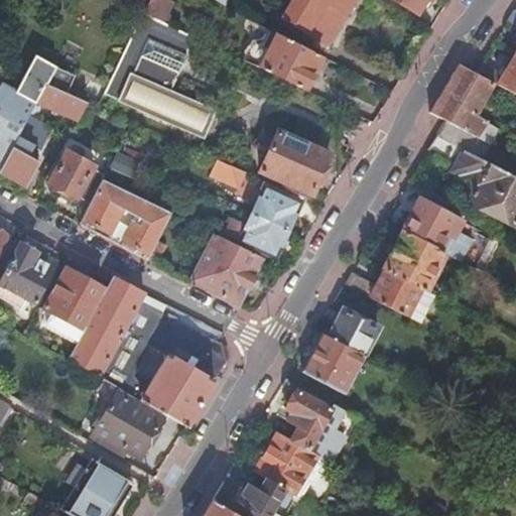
[(170,3),(165,0),(147,0),(142,13),(161,22),(170,3)]
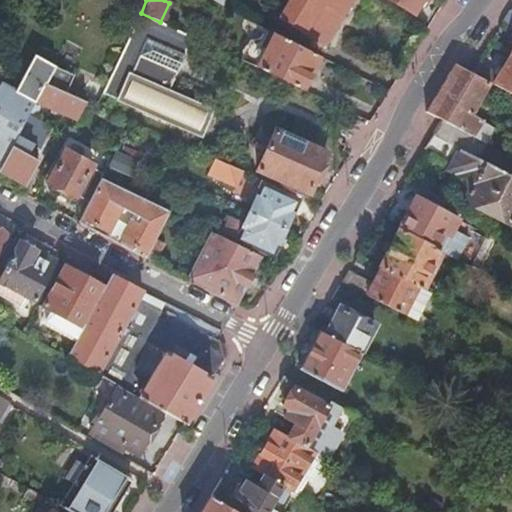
[(323,46),(351,0),(290,0),(279,19),(323,46)]
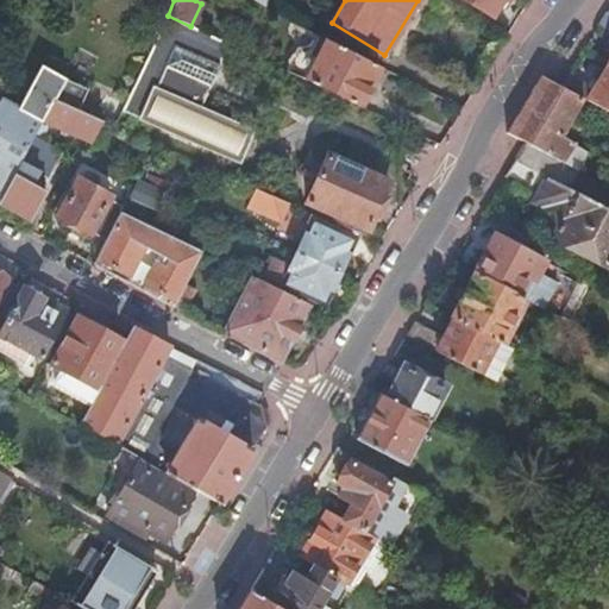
[(465,0),(491,16),(501,0),(465,0)]
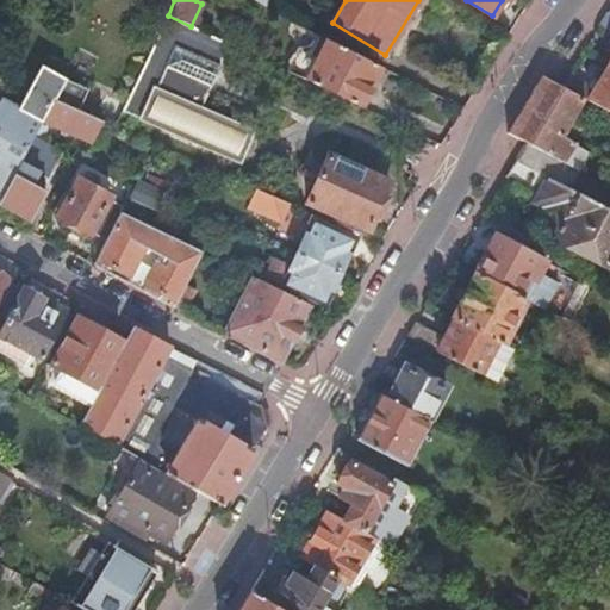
[(609,32),(609,63),(609,66),(609,13),(609,12),(599,27),(609,32)]
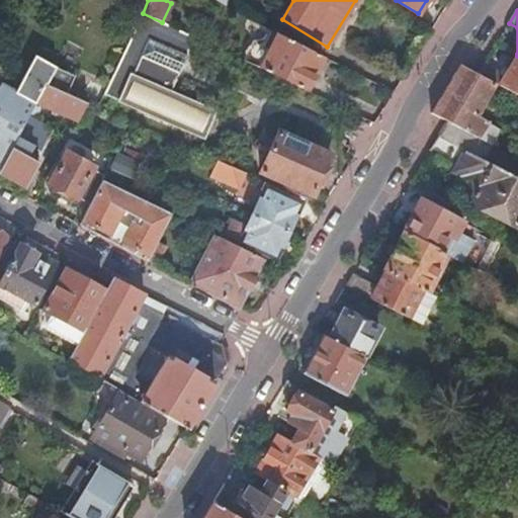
[(162,22),(143,13),(125,49),(179,73),(193,37),(162,22)]
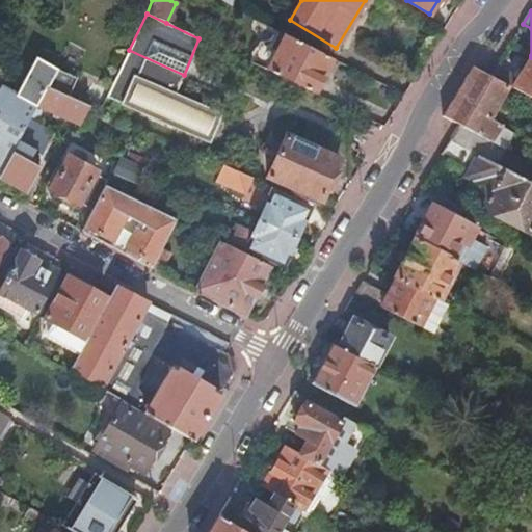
[(280,32),(274,30),(269,40),(261,42),(260,41),(258,44),(256,47),(254,49),(251,53),(250,56),(249,60),(248,62),(266,71),(276,51),(271,49),(280,32)]
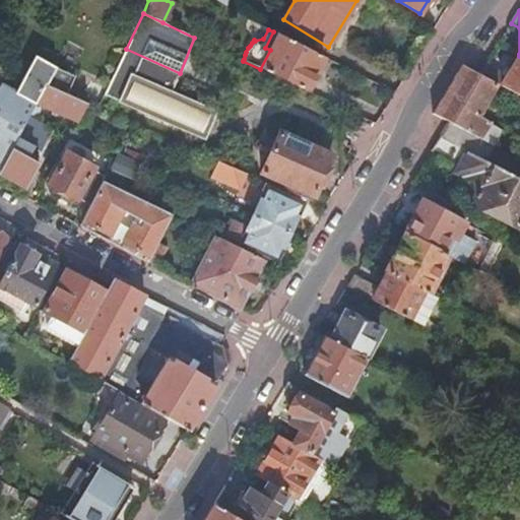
[(306,91),(323,57),(273,31),(265,48),(270,50),(260,69),(306,91)]
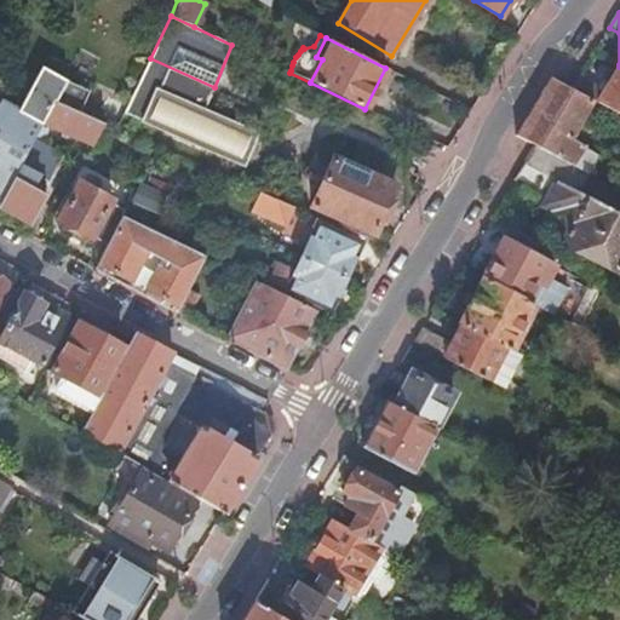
[(205,110),(214,87),(150,58),(127,107),(125,113),(244,165),(257,133),(205,110)]
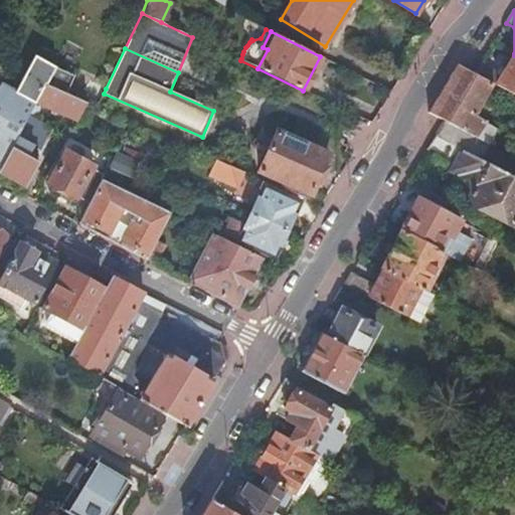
[(514,55),(500,76),(494,86),(514,97),(514,55)]
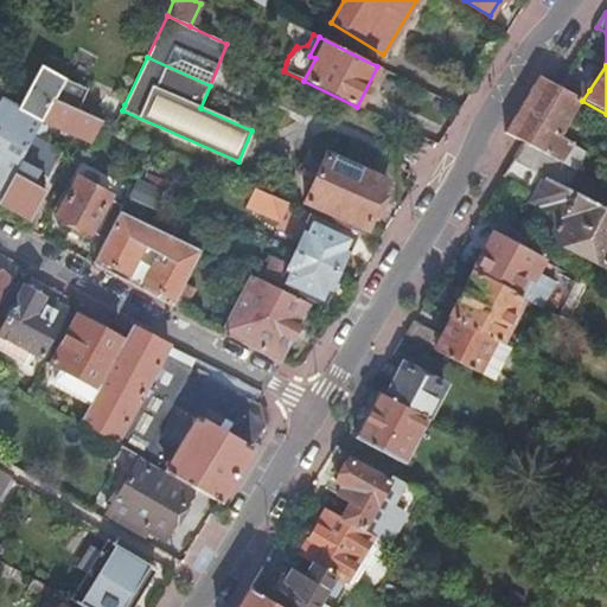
[(27,88),(53,100),(62,83),(38,70),(27,88)]
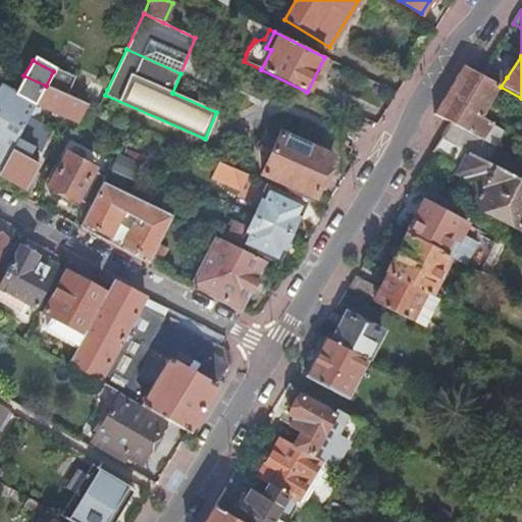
[(500,86),(501,87),(507,77),(487,64),(480,76),(500,86)]
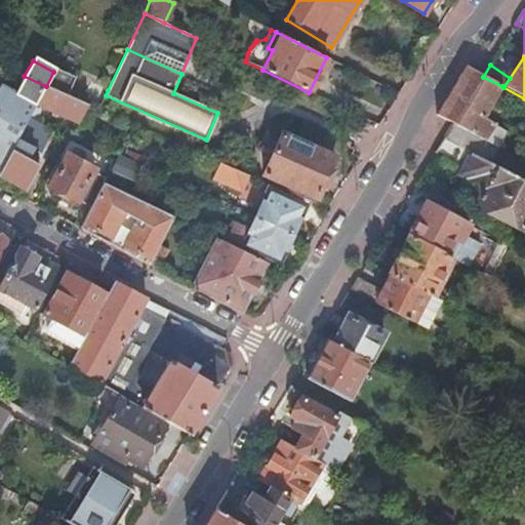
[(443,140),(467,153),(470,155),(489,164),(507,134),(483,120),(502,86),(483,77),(467,67),(438,117),(453,125),(443,140)]
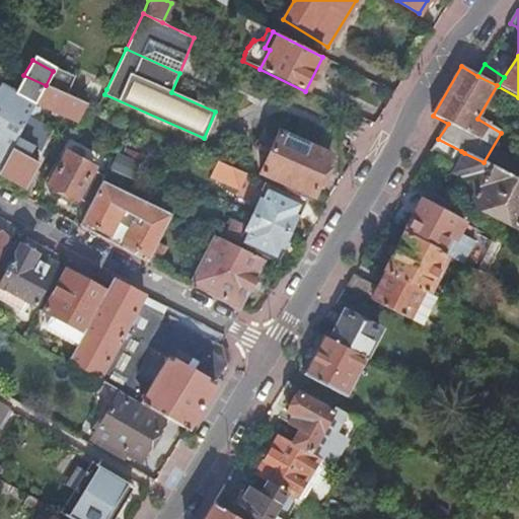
[(0,168),(46,85),(23,75),(14,94),(0,86),(0,168)]
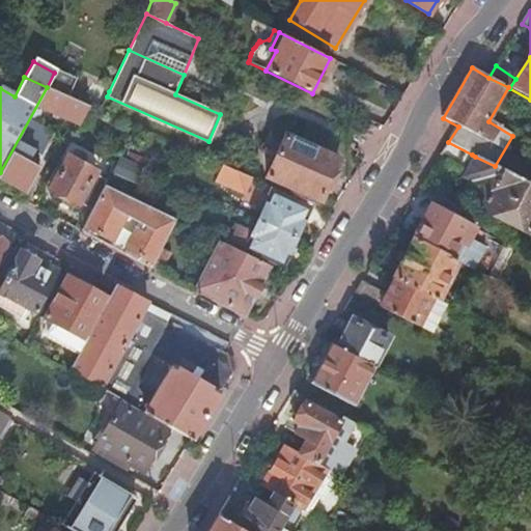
[(100,111),(107,96),(109,91),(93,86),(86,105),(89,106),(100,111)]
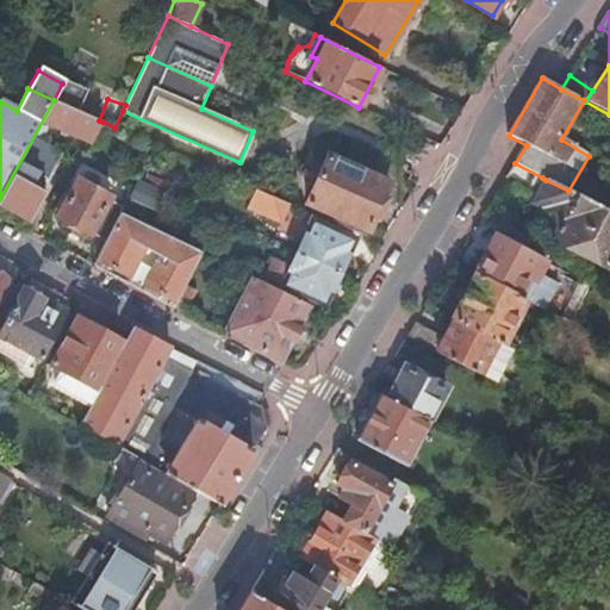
[(103,122),(99,120),(54,100),(0,198),(0,204),(30,221),(45,192),(22,180),(51,126),(91,144),(103,122)]
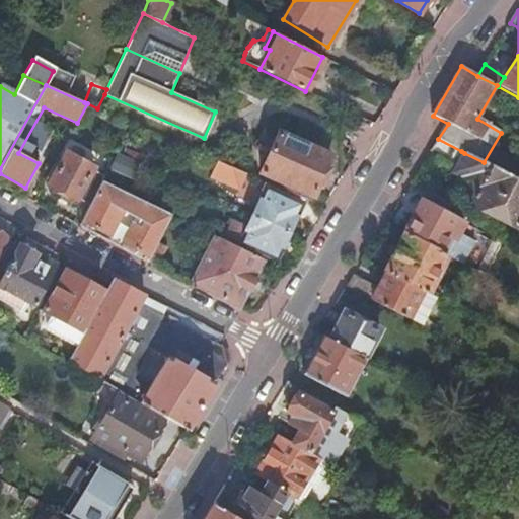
[(283,190),(308,200),(310,196),(312,196),(330,155),(278,132),(261,172),(285,184),(283,190)]
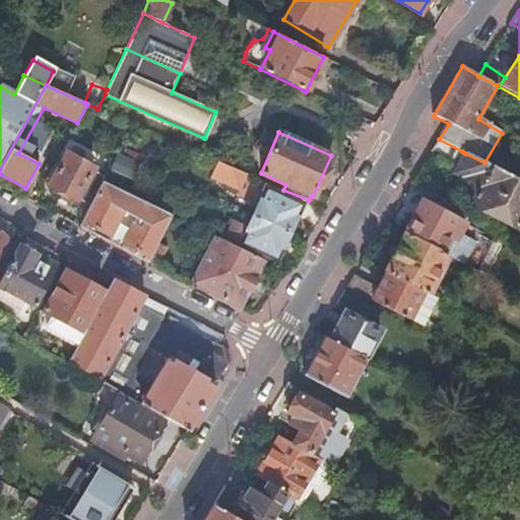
[(439,139),(430,153),(454,167),(462,151),(439,139)]
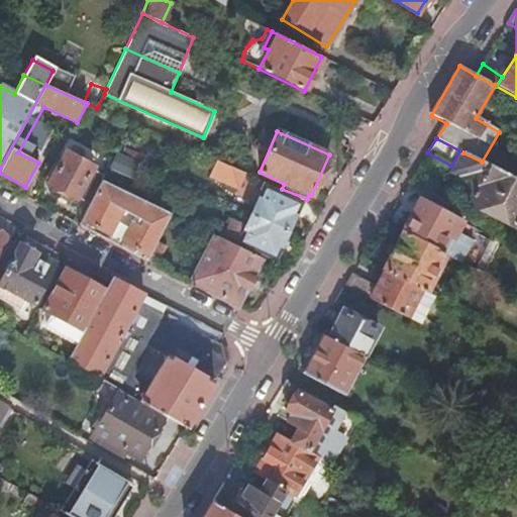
[(102,181),(104,176),(91,170),(93,167),(65,151),(47,184),(75,200),(76,197),(89,205),(102,181)]
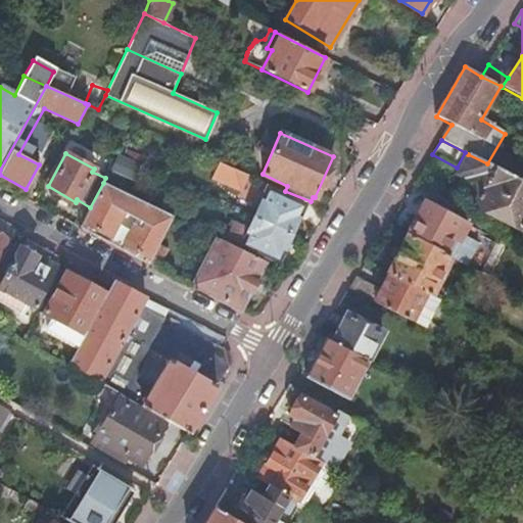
[(487,163),(468,154),(458,176),(477,185),(480,193),(475,201),(479,210),(522,232),(522,228),(522,182),(489,164),(487,163)]
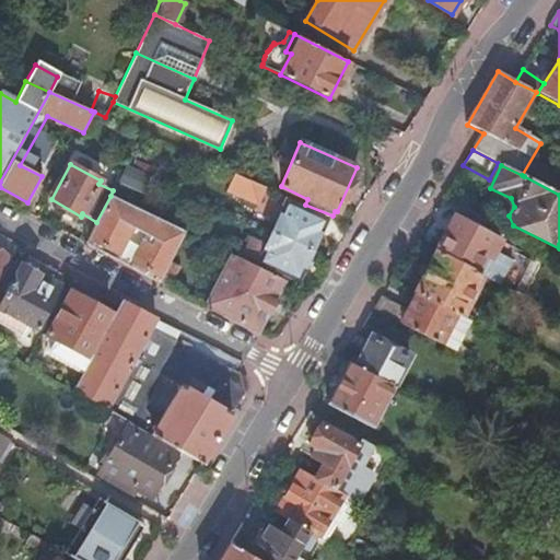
[(524,176),(559,195),(559,181),(531,165),(524,176)]
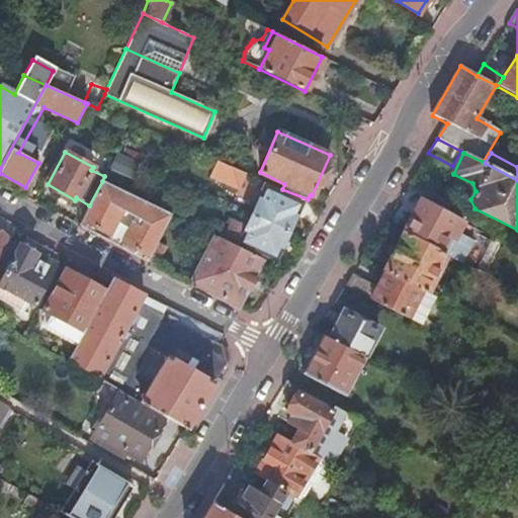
[(218,162),(211,177),(238,188),(245,174),(218,162)]
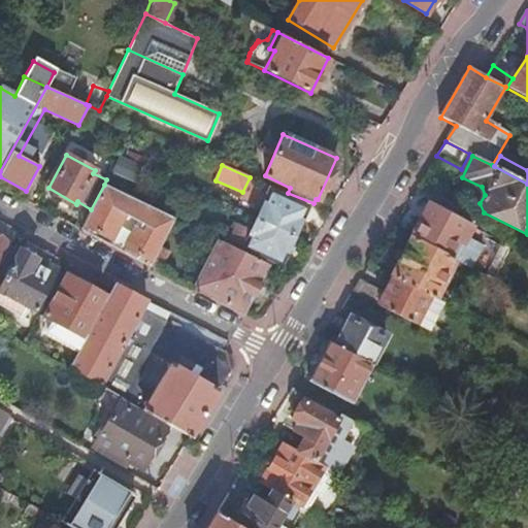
[(91,209),(80,229),(149,266),(164,235),(168,229),(173,219),(104,185),(91,209)]
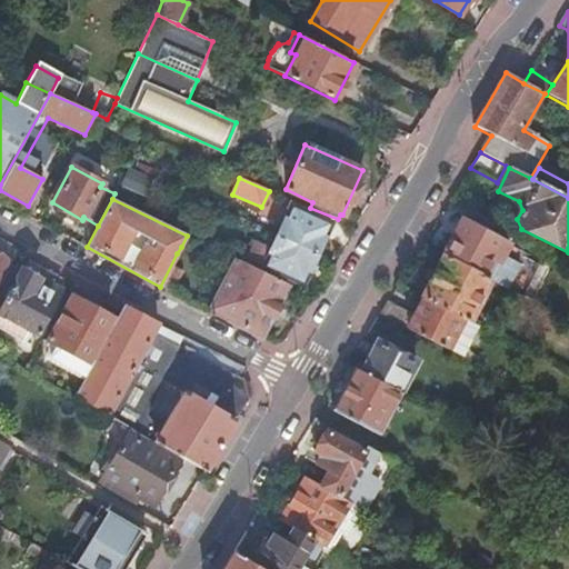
[(276,235),(315,252),(329,222),(289,205),(288,208),(270,200),(265,213),(281,221),(276,235)]
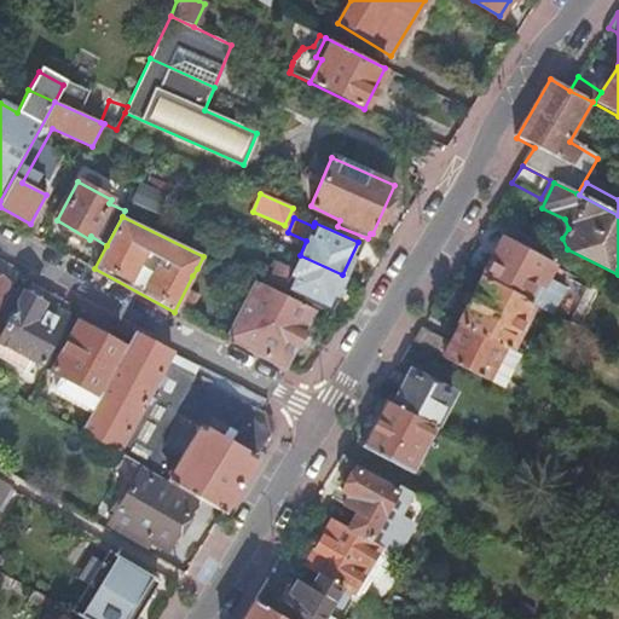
[(481,279),(485,281),(532,306),(532,307),(551,317),(568,284),(550,275),(553,268),(532,256),(538,246),(526,238),(512,231),(505,242),(502,241),(481,279)]
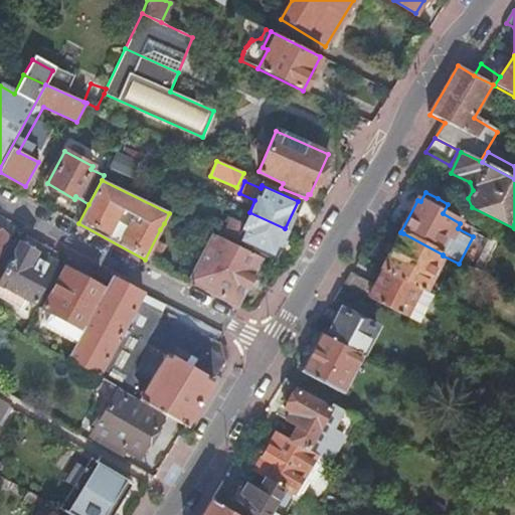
[(272,255),(285,228),(249,212),(237,239),(272,255)]
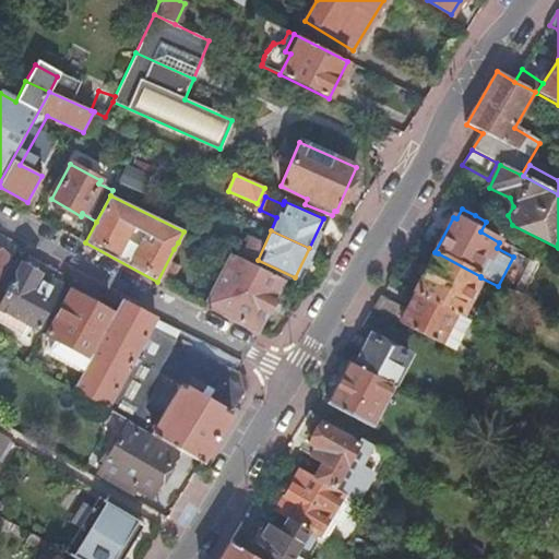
[(0,294),(14,269),(4,263),(7,258),(0,253),(0,294)]
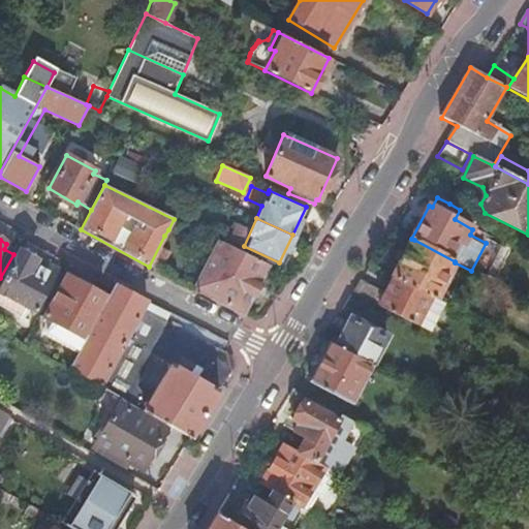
[(394,278),(393,279),(430,299),(434,301),(435,300),(455,262),(455,261),(414,240),(394,278)]
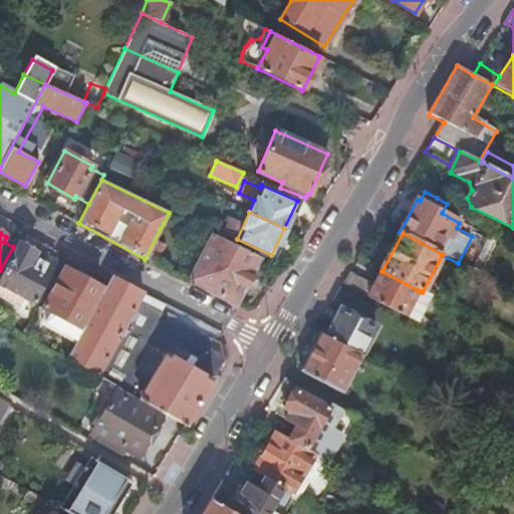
[(212,234),(187,281),(237,306),(262,258),(212,234)]
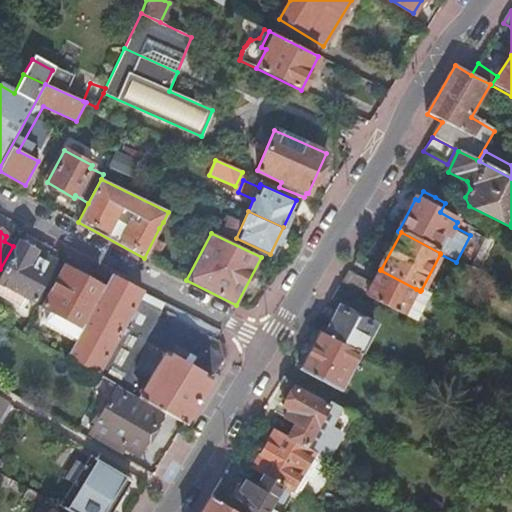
[(0,294),(12,302),(15,298),(22,302),(25,297),(33,301),(55,261),(19,243),(0,278),(0,294)]
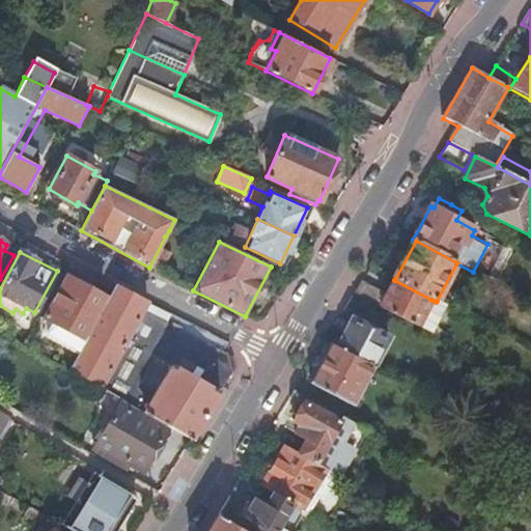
[(53,334),(80,350),(86,338),(83,336),(105,297),(67,276),(44,317),(52,323),(50,328),(55,331),(53,334)]
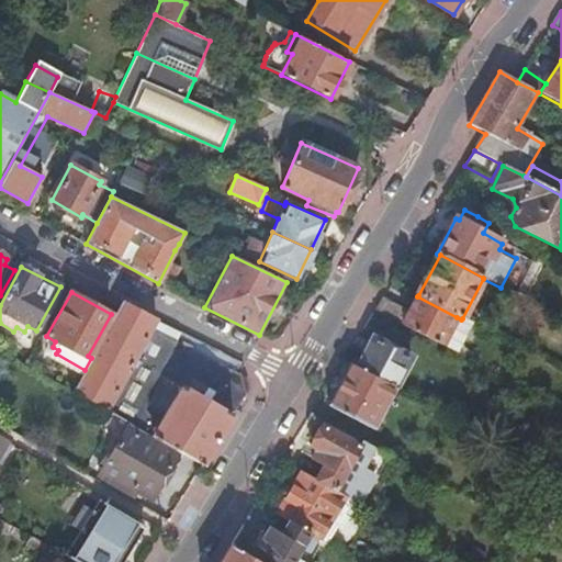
[(417,296),(401,327),(441,347),(457,317),(417,296)]
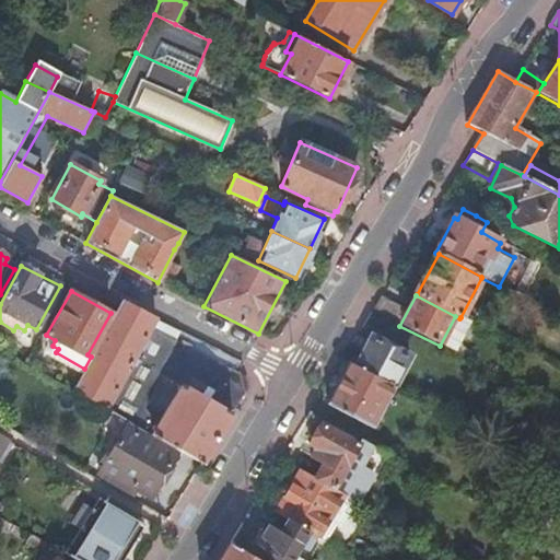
[(380,298),(371,312),(395,324),(403,310),(380,298)]
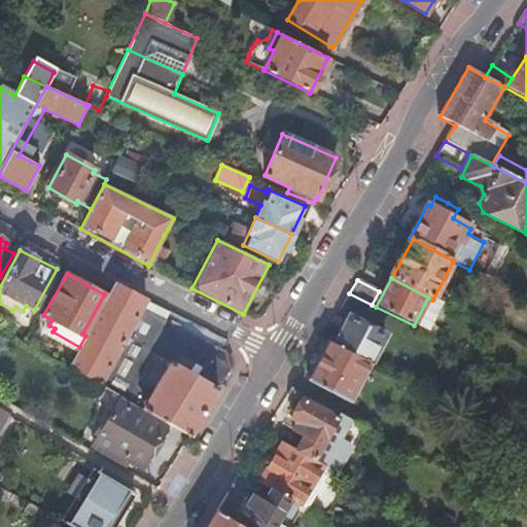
[(146,300),(114,283),(111,287),(85,336),(79,347),(68,367),(99,386),(123,399),(188,436),(231,370),(225,351),(227,342),(169,311),(168,314),(164,320),(141,308),(144,303),(146,300)]
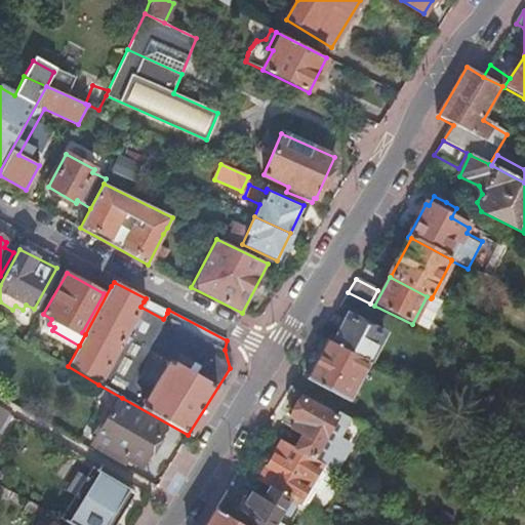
[(427,296),(412,324),(421,329),(437,299),(432,297),(431,298),(427,296)]
